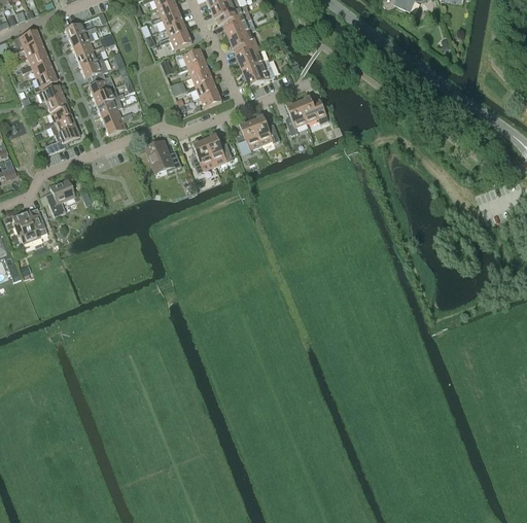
[(151,20),(151,22),(179,10),(174,0),(157,7),(161,15),(151,20)]
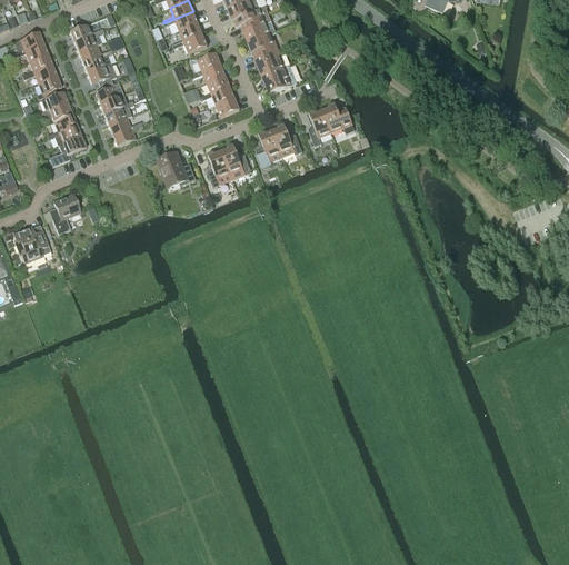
[(223,0),(228,9),(248,0),(223,0)]
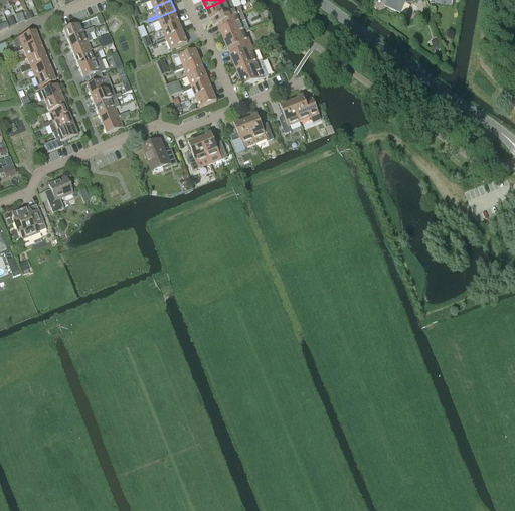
[(214,23),(218,21),(243,11),(238,0),(224,0),(206,8),(210,18),(211,17),(214,23)]
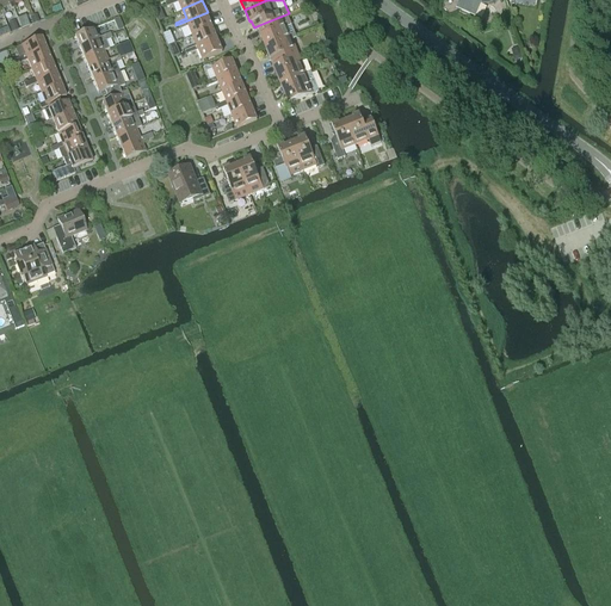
[(480,0),(481,0),(482,1),(485,1),(487,1),(489,0),(491,0),(458,0),(456,4),(475,12),(480,0)]
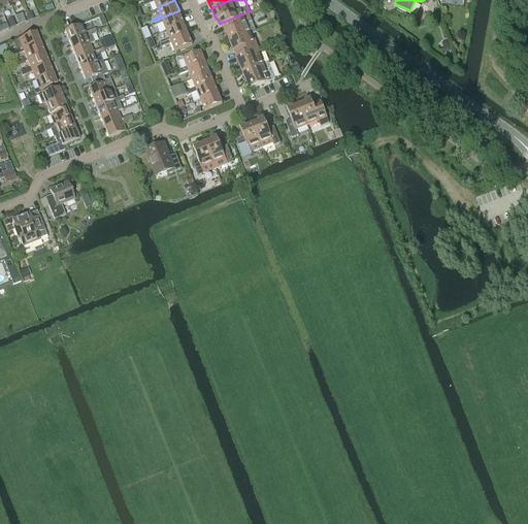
[(17,3),(20,10),(26,8),(23,1),(17,3)]
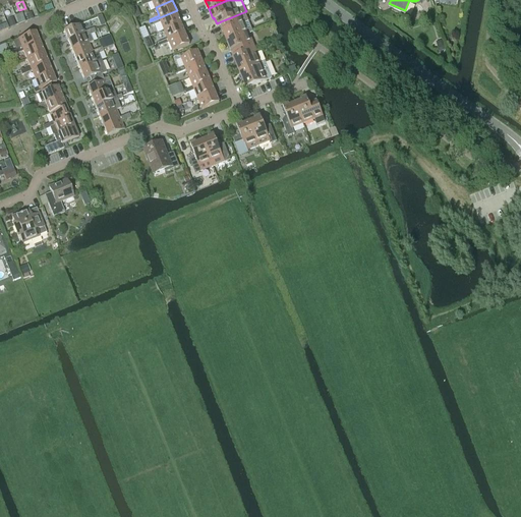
[(177,10),(150,21),(151,23),(161,19),(164,27),(181,20),(177,10)]
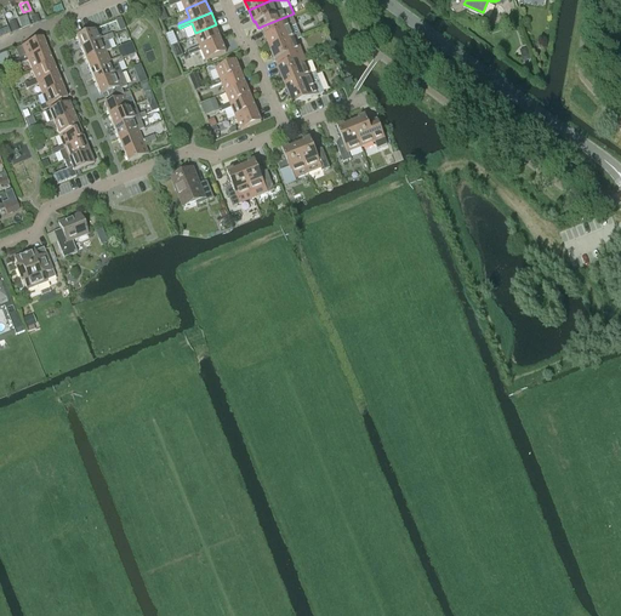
[(265,33),(269,45),(301,32),(300,29),(295,32),(291,23),(297,21),(294,13),(263,26),(266,32),(265,33)]
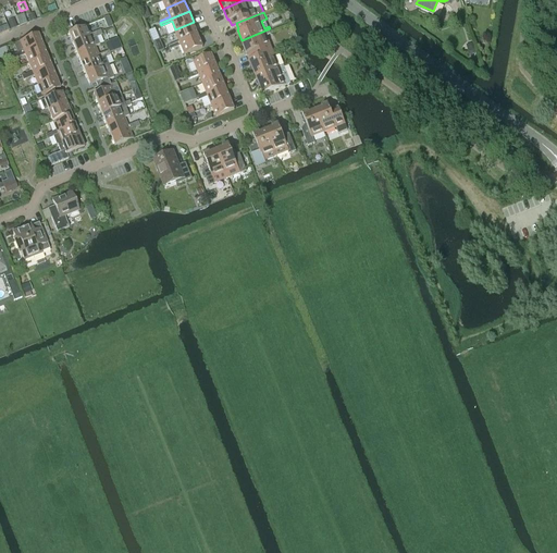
[(169,42),(170,45),(198,33),(194,22),(175,29),(180,38),(169,42)]
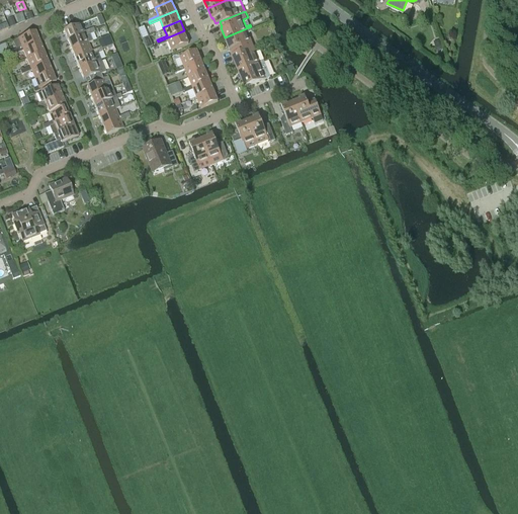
[(63,28),(67,37),(84,30),(85,32),(94,28),(93,24),(83,28),(80,21),(63,28)]
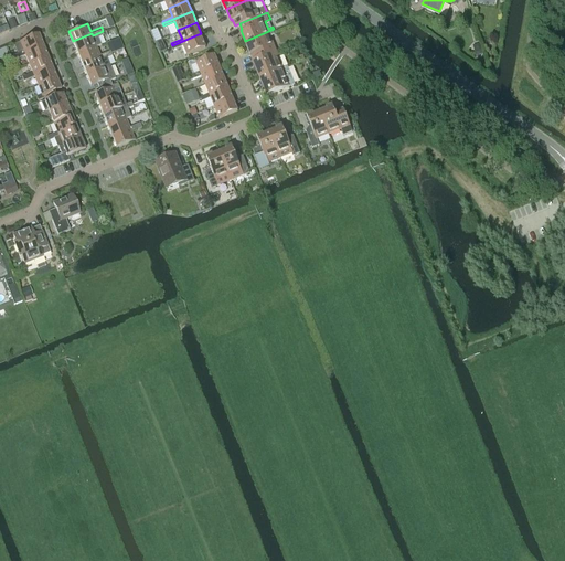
[(252,51),(254,57),(276,49),(270,33),(275,31),(274,29),(245,41),(249,52),(252,51)]
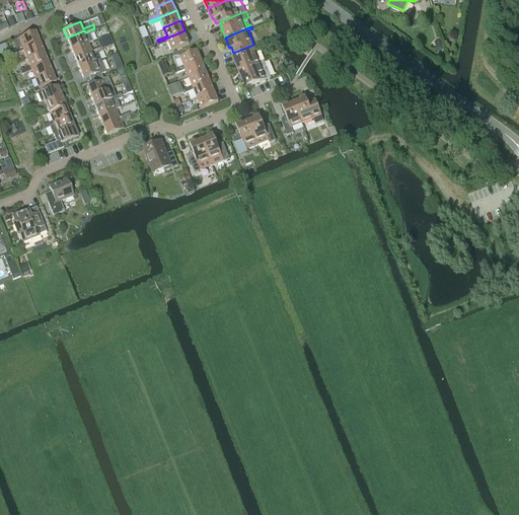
[(11,48),(12,50),(40,39),(35,28),(18,35),(21,44),(11,48)]
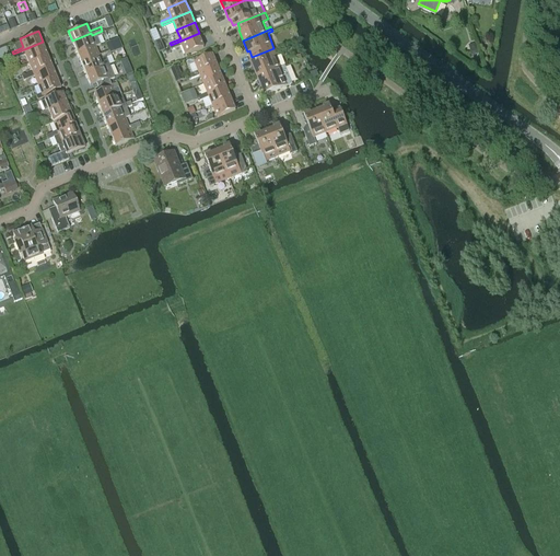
[(72,41),(77,51),(95,44),(92,35),(91,33),(72,41)]
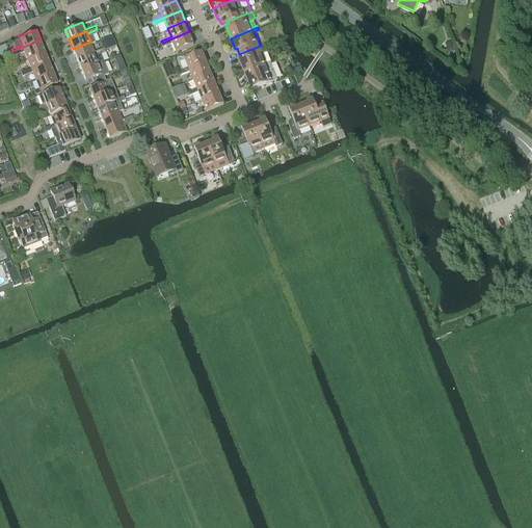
[(189,31),(162,43),(162,45),(173,41),(177,49),(193,42),(189,31)]
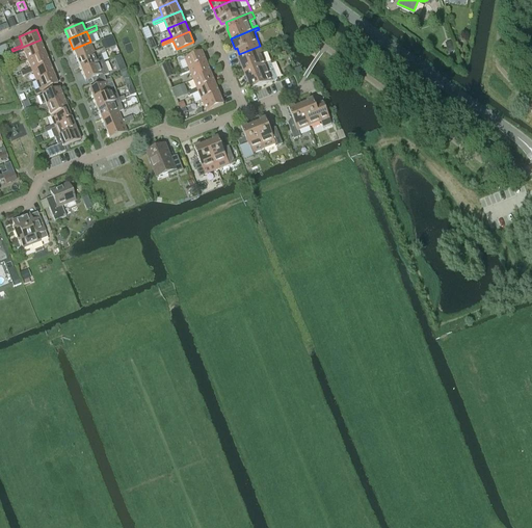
[(445,38),(447,49),(455,47),(452,36),(445,38)]
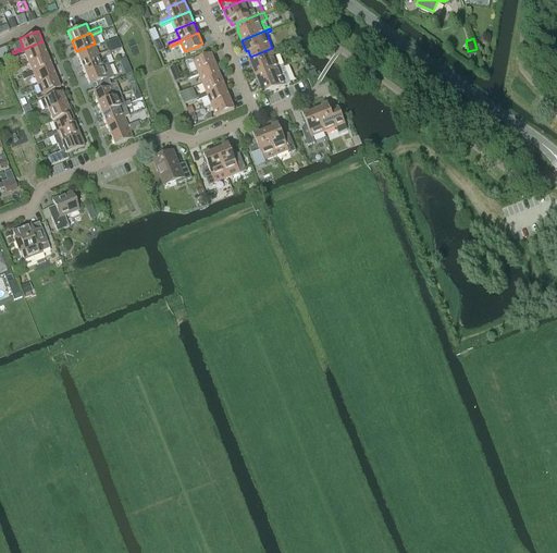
[(42,41),(13,53),(14,56),(25,51),(28,60),(47,52),(42,41)]
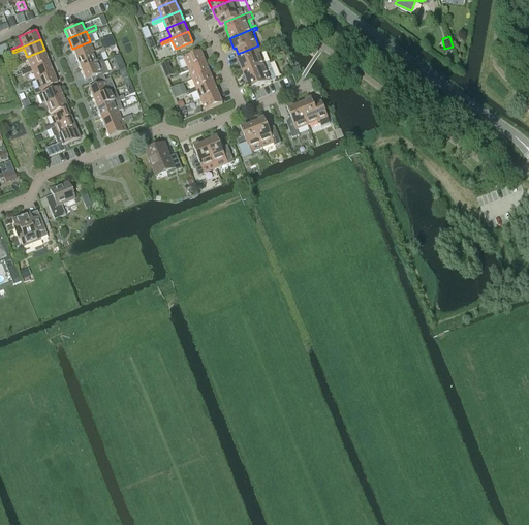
[(72,49),(76,58),(94,51),(95,53),(99,51),(110,47),(109,42),(103,44),(98,47),(93,49),(90,41),(72,49)]
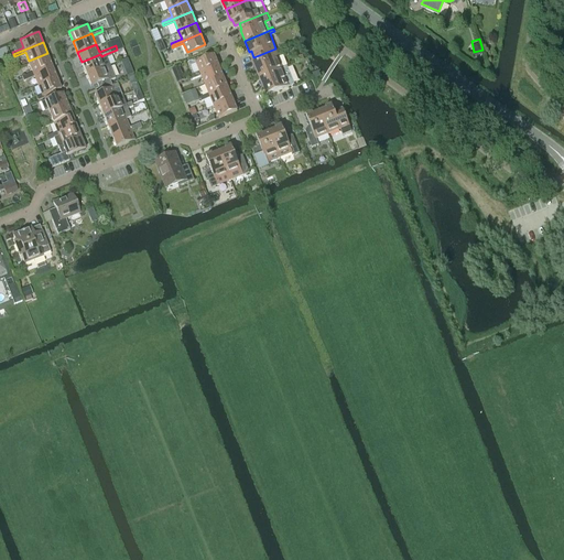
[(255,64),(259,75),(286,64),(286,63),(282,65),(275,49),(253,57),(256,63),(255,64)]
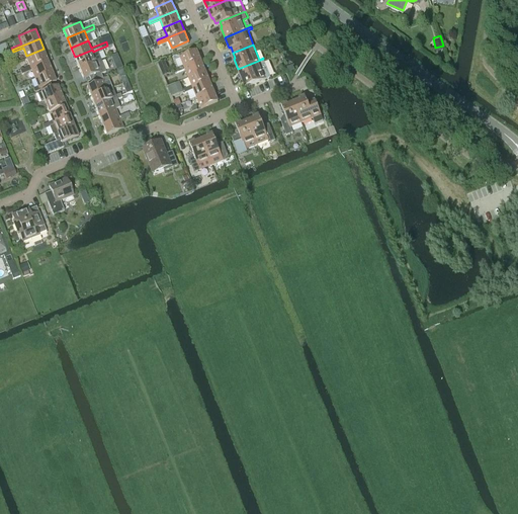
[(183,49),(172,54),(172,55),(176,66),(174,67),(174,69),(201,58),(196,48),(185,53),(183,50),(183,49)]
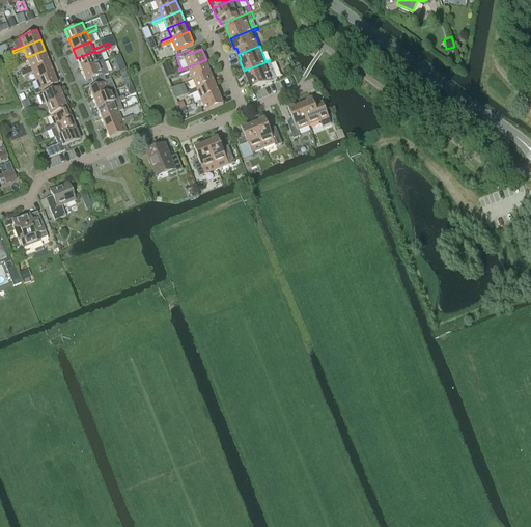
[(20,70),(21,72),(49,60),(45,50),(27,57),(30,65),(20,70)]
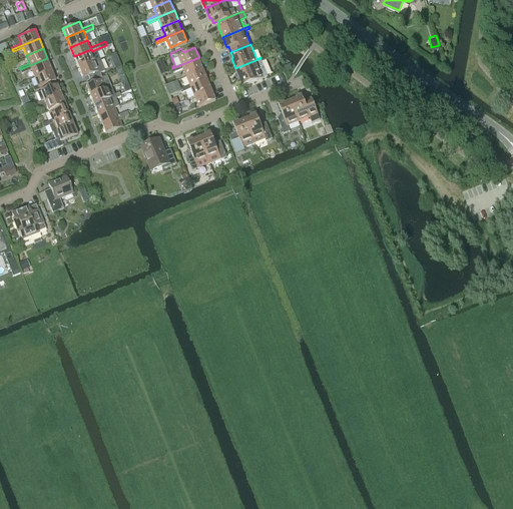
[(91,49),(74,56),(78,66),(99,57),(96,49),(92,51),(91,49)]
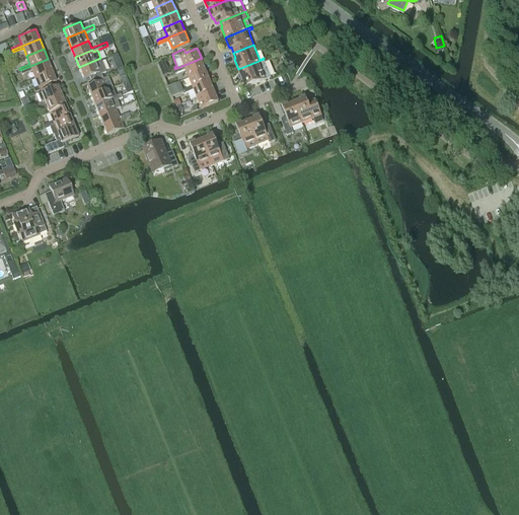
[(88,74),(90,78),(101,73),(100,71),(105,69),(100,58),(79,67),(83,77),(88,74)]
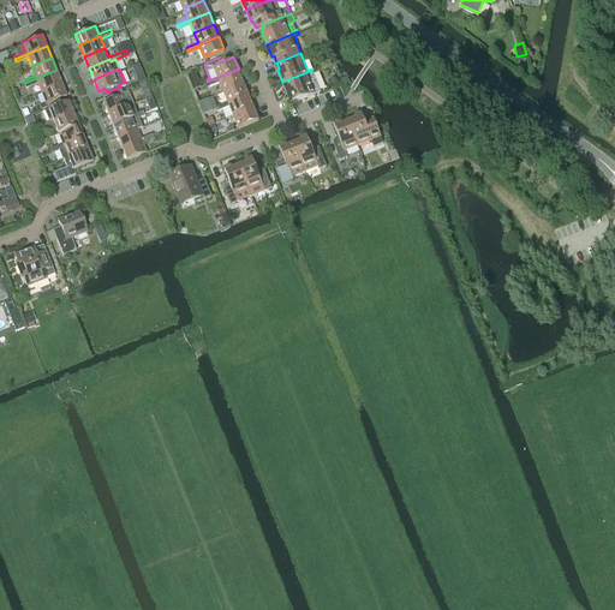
[(132,82),(142,78),(143,77),(139,69),(129,72),(132,82)]
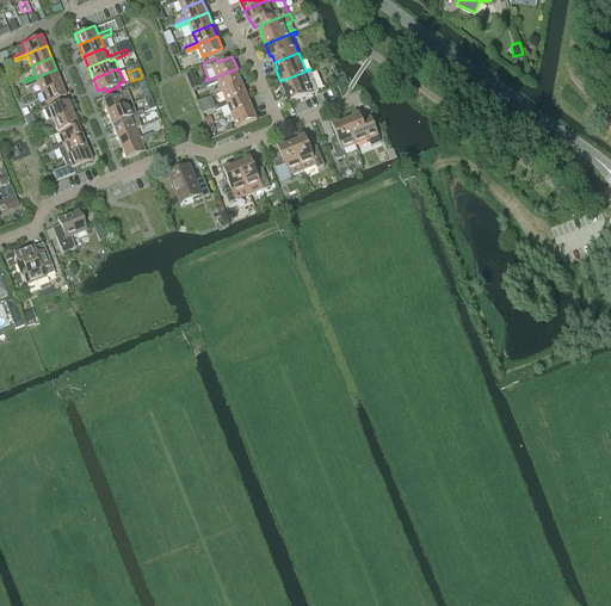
[(238,68),(205,81),(207,84),(218,79),(222,88),(242,80),(238,68)]
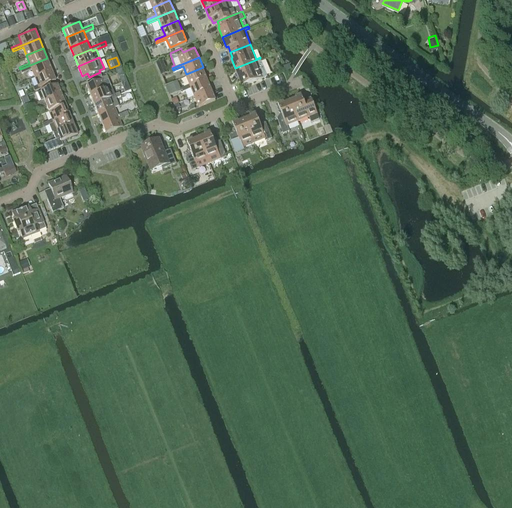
[(47,58),(20,69),(21,71),(31,67),(34,75),(51,68),(47,58)]
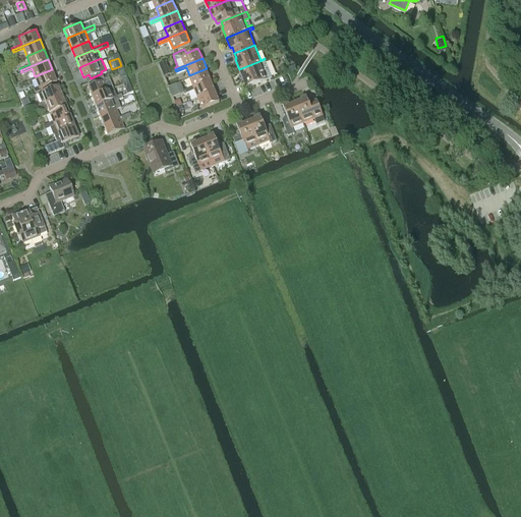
[(272,74),(265,59),(239,69),(243,79),(244,79),(247,84),(272,74)]
